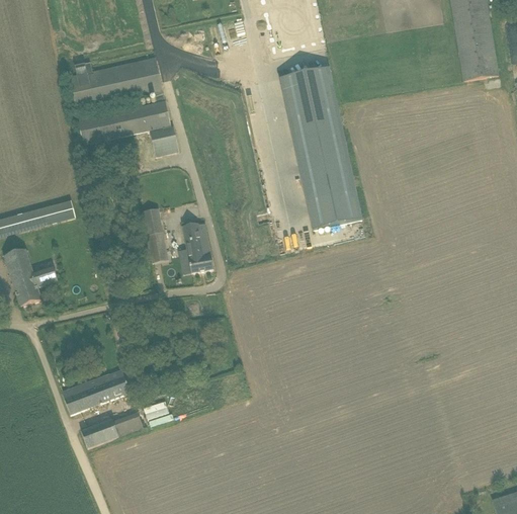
[(262,0),(273,50),(323,38),(314,0),(262,0)]
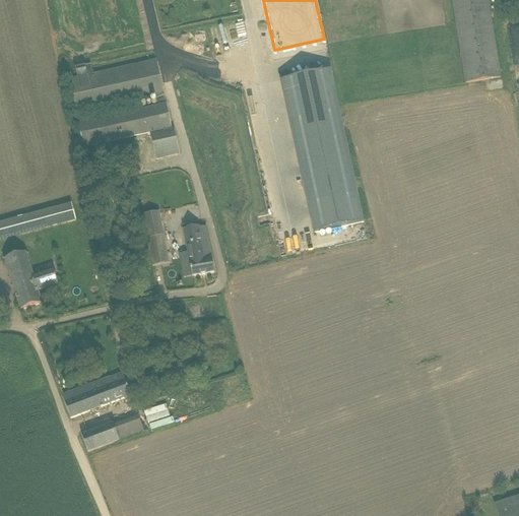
[(451,0),(464,79),(500,74),(488,0),(451,0)]
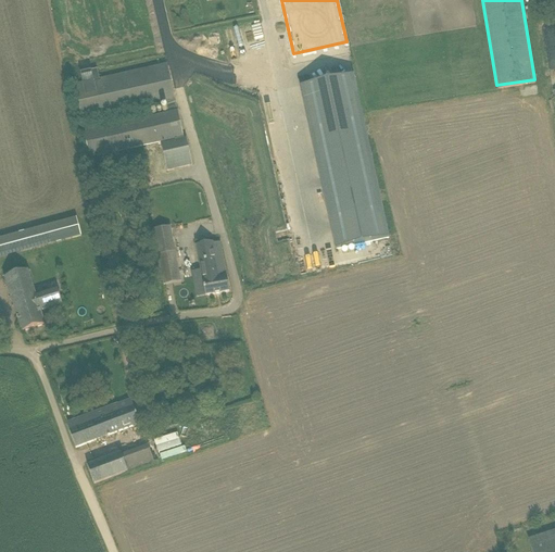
[(80,70),(83,80),(73,82),(82,120),(175,98),(166,61),(99,76),(96,66),(80,70)]
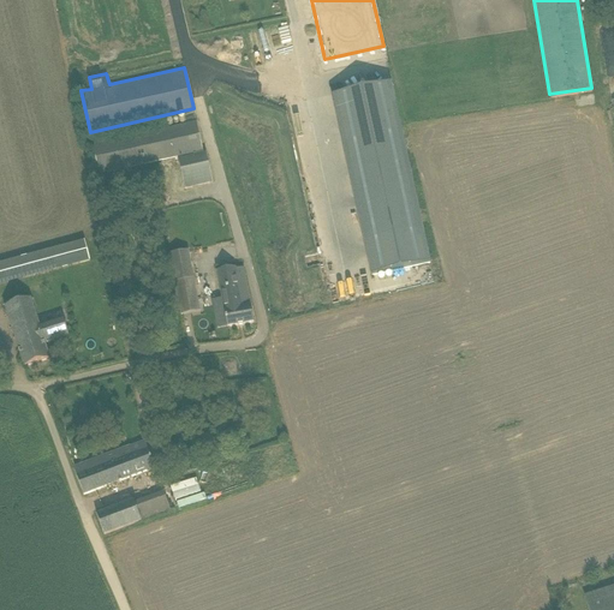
[(370,271),(429,258),(391,78),(332,91),(370,271)]
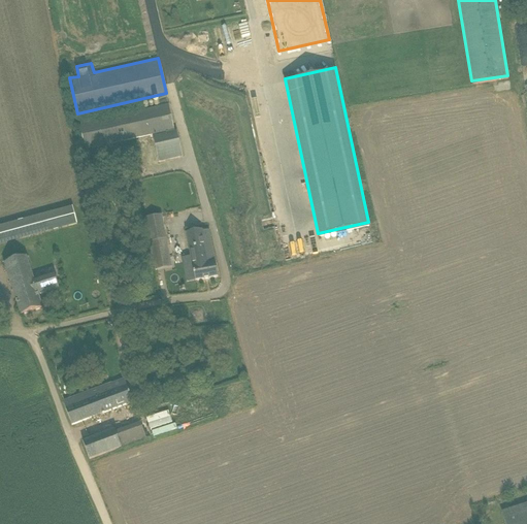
[(173,127),(168,102),(79,122),(85,146),(173,127)]
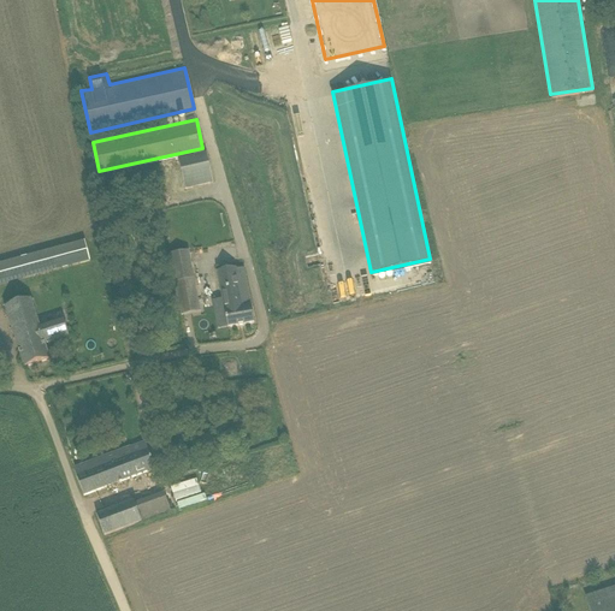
[(178,155),(184,185),(213,178),(207,152),(203,153),(203,149),(178,155)]
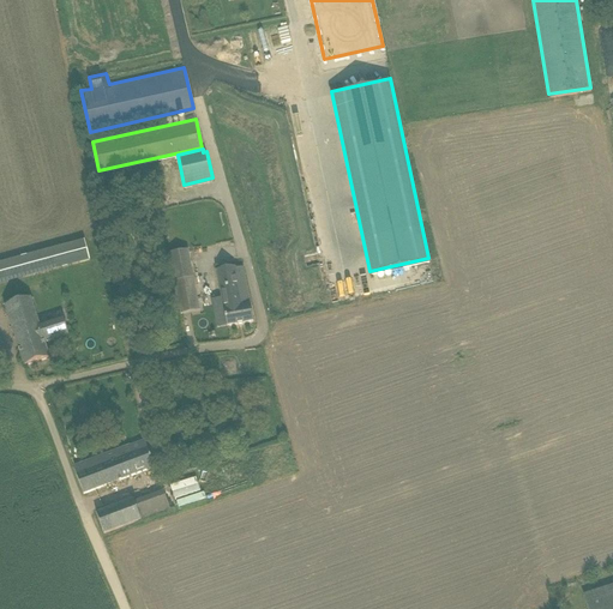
[(0,278),(88,258),(83,236),(0,255),(0,278)]
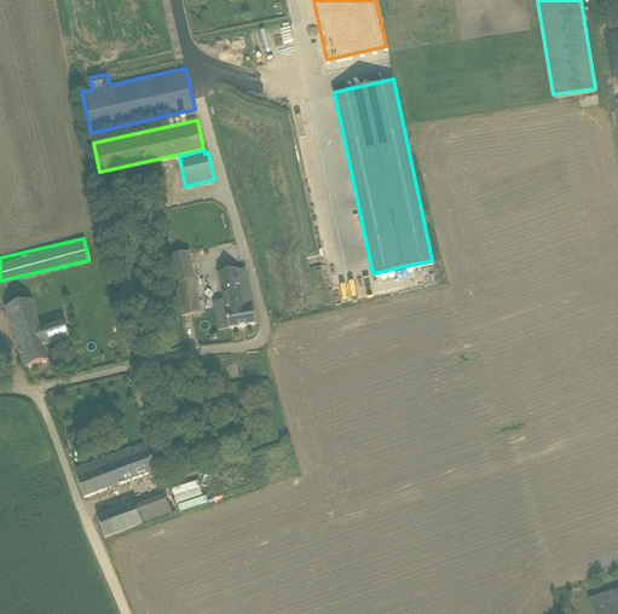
[(189,248),(173,250),(169,252),(182,312),(201,308),(189,248)]
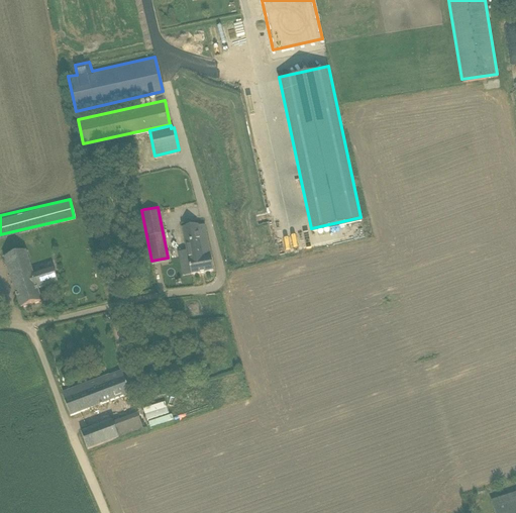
[(188,259),(191,272),(212,268),(209,254),(203,222),(196,224),(196,223),(182,226),(187,248),(184,249),(186,259),(188,259)]
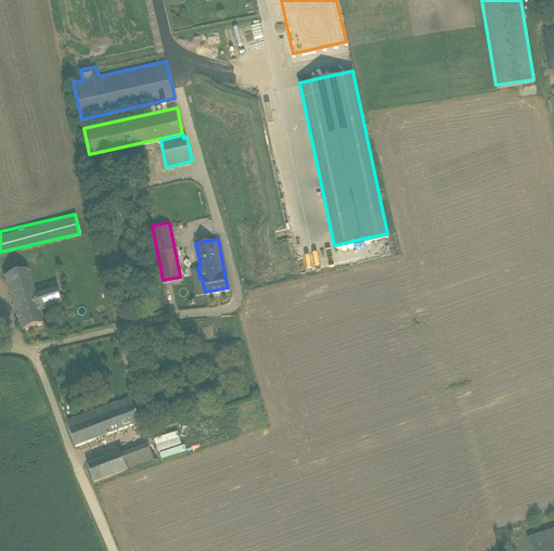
[(3,273),(21,328),(43,320),(39,306),(61,298),(56,283),(35,291),(26,266),(3,273)]
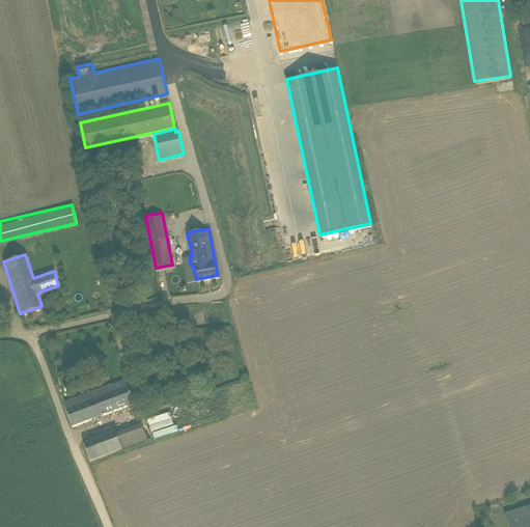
[(71,424),(72,423),(133,401),(127,384),(128,384),(124,378),(111,383),(111,382),(62,400),(71,424)]
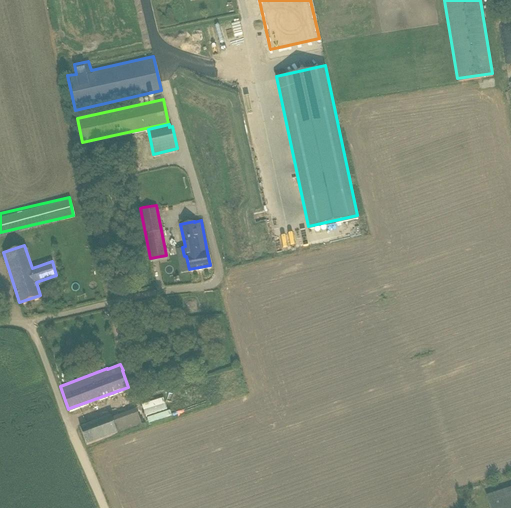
[(135,406),(111,415),(110,413),(79,425),(86,442),(145,419),(140,408),(136,409),(135,406)]
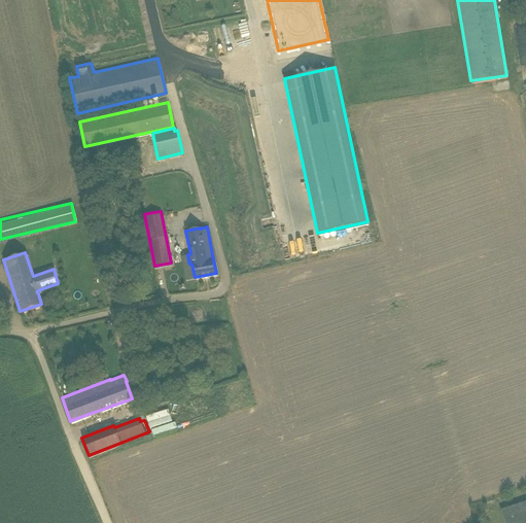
[(525,522),(525,499),(500,509),(503,522),(525,522)]
